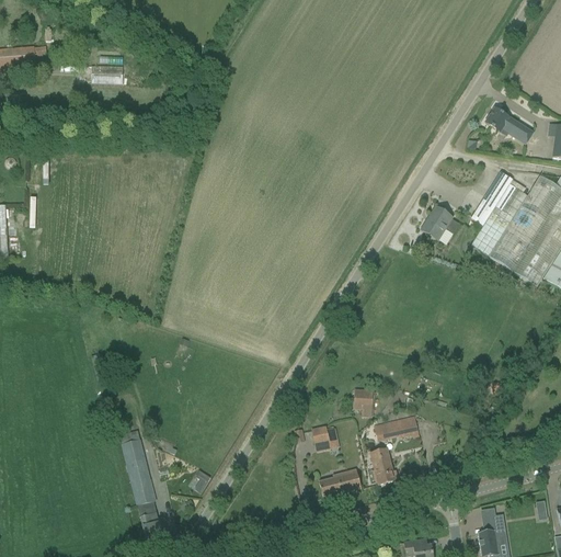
[(0,65),(36,63),(35,54),(34,44),(0,47),(0,65)]
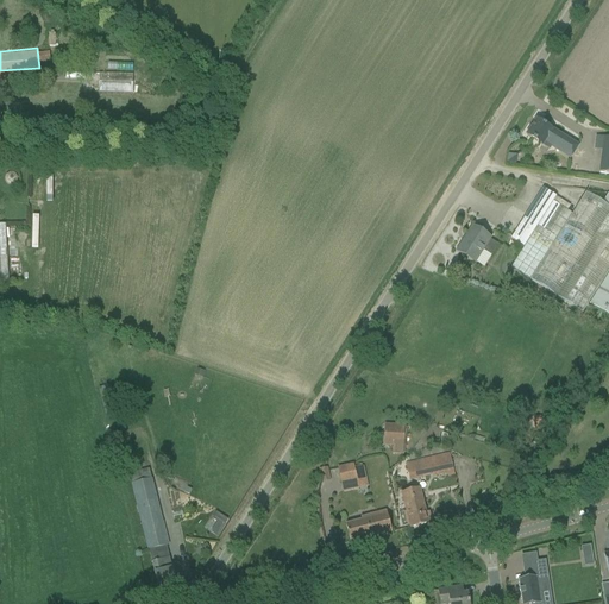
[(37,50),(38,58),(50,57),(49,49),(37,50)]
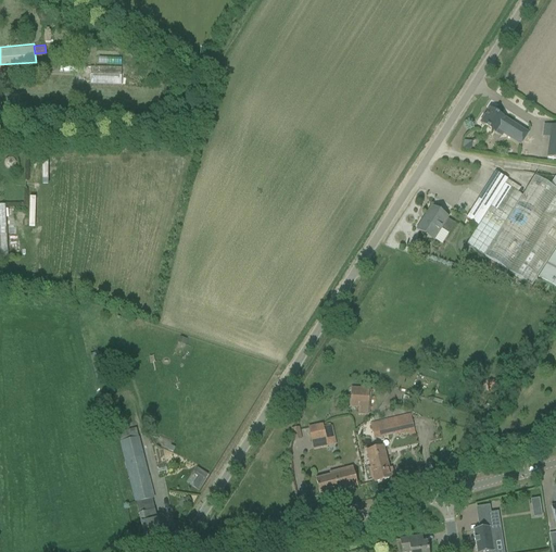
[(91,63),(91,79),(122,79),(122,63),(91,63)]
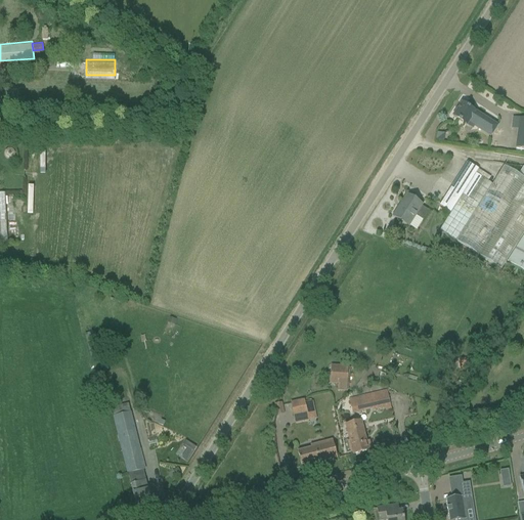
[(453,113),(468,122),(469,119),(475,123),(475,121),(483,126),(482,128),(491,133),(497,123),(462,99),(453,113)]
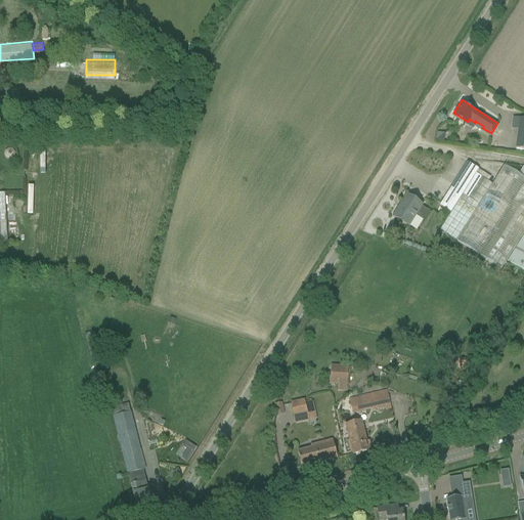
[(445,130),(437,129),(436,136),(443,138),(445,130)]
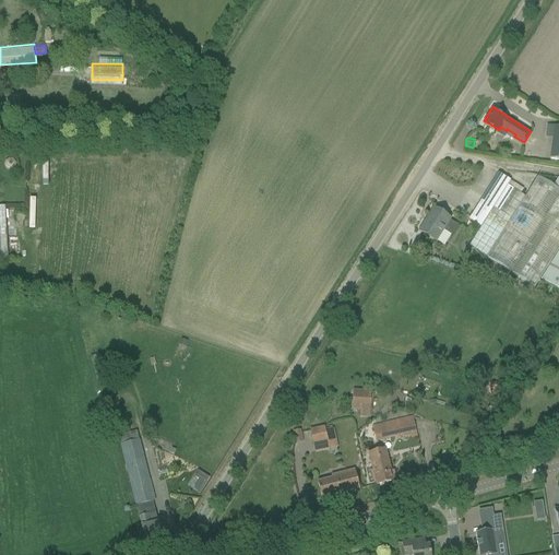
[(558,187),(552,184),(537,174),(525,193),(521,190),(523,186),(510,178),(498,169),(497,172),(483,193),(468,215),(480,224),(468,243),(486,255),(534,285),(539,276),(558,288),(558,187)]
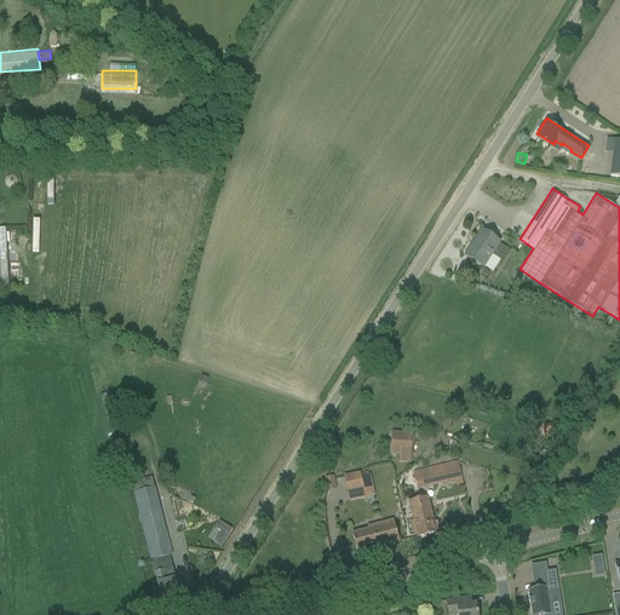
[(500,239),(481,226),(475,236),(476,236),(472,241),(466,252),(465,252),(484,265),(484,264),(493,269),(507,246),(500,241),(500,239)]
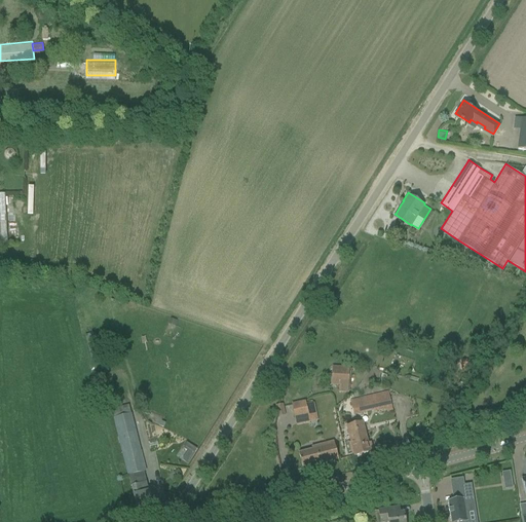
[(349,365),(332,364),(331,382),(339,382),(339,389),(348,389),(349,365)]
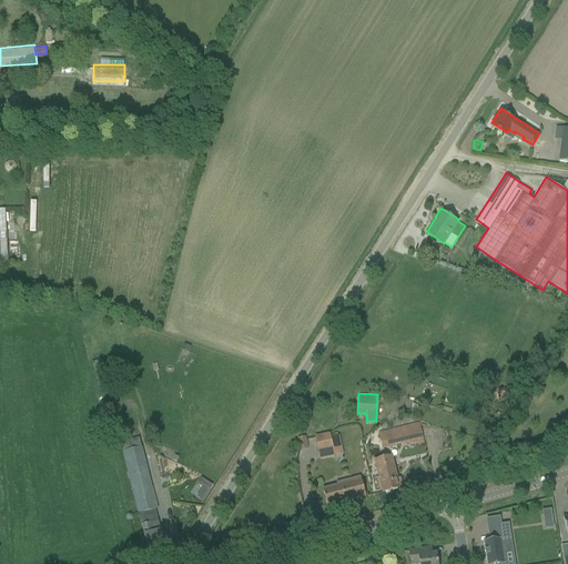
[(419,420),(378,429),(381,437),(386,436),(388,443),(404,440),(403,441),(423,436),(419,420)]
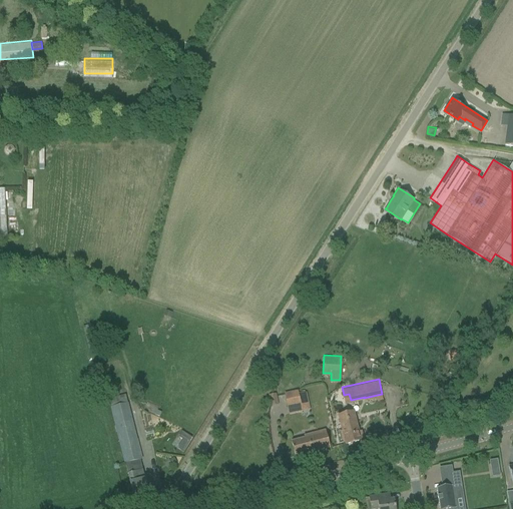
[(298,388),(285,391),(288,406),(301,403),(298,388)]
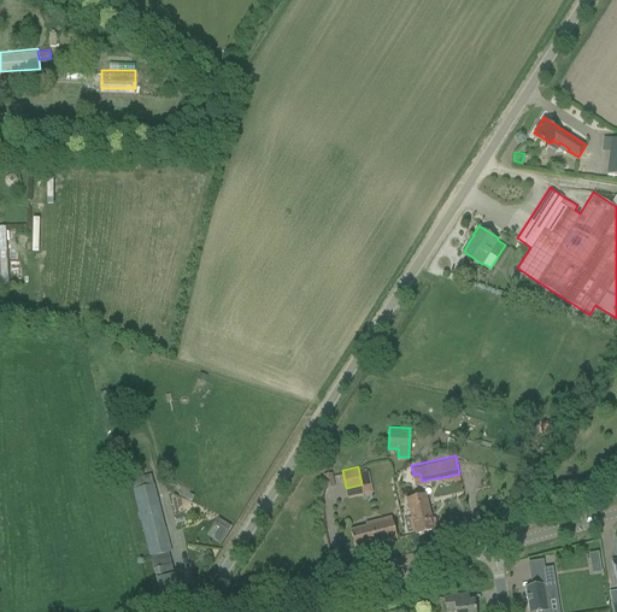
[(170,548),(151,472),(131,477),(150,554),(151,553),(154,565),(153,565),(160,594),(178,589),(169,549),(170,548)]
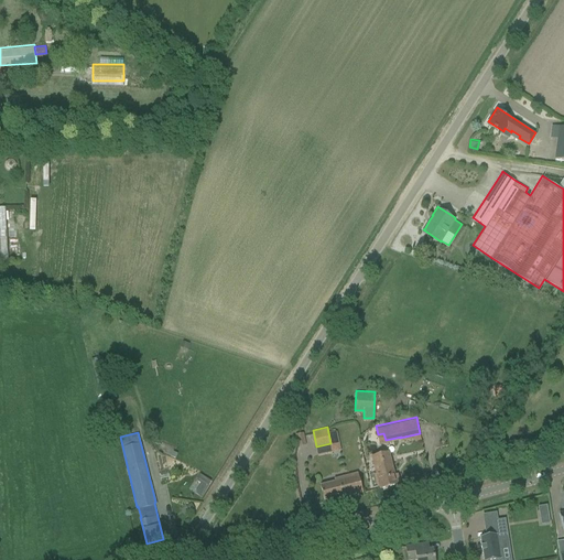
[(393,469),(389,449),(371,453),(380,486),(397,482),(397,480),(399,478),(397,469),(393,469)]
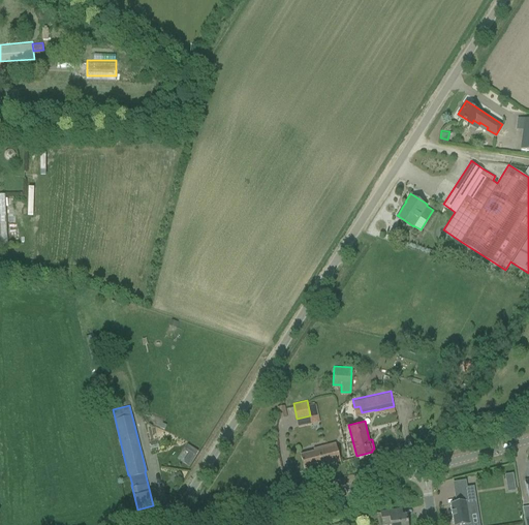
[(190,462),(198,448),(187,440),(179,455),(190,462)]
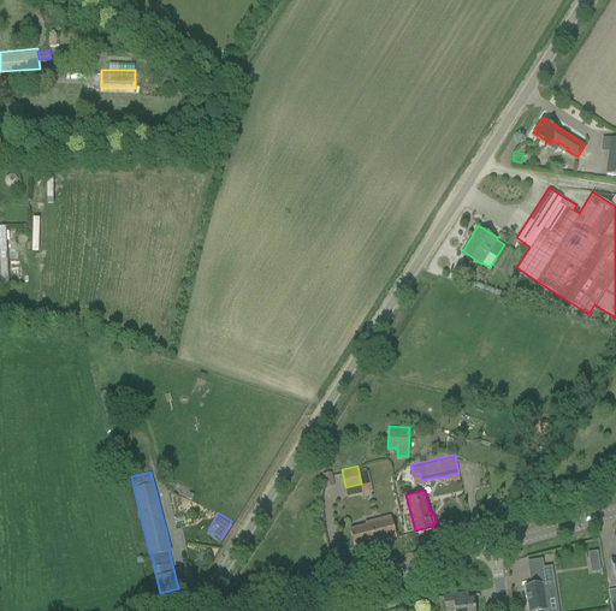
[(366,522),(350,526),(355,545),(374,540),(375,540),(396,535),(390,512),(365,518),(366,522)]
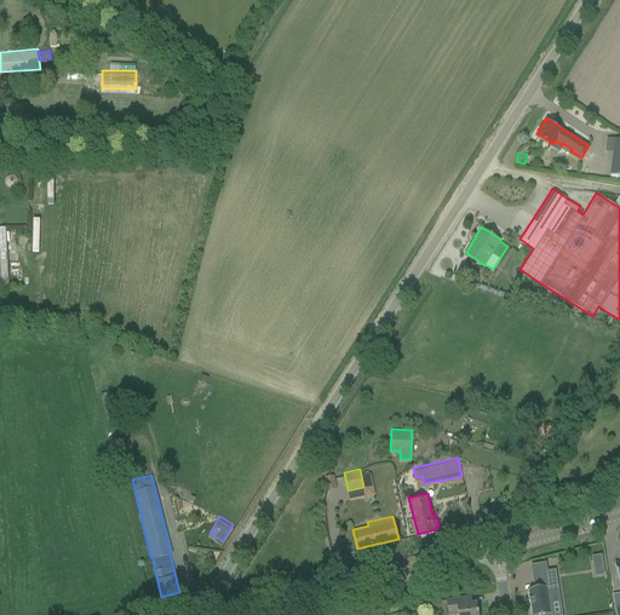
[(211,549),(204,552),(207,558),(214,555),(211,549)]
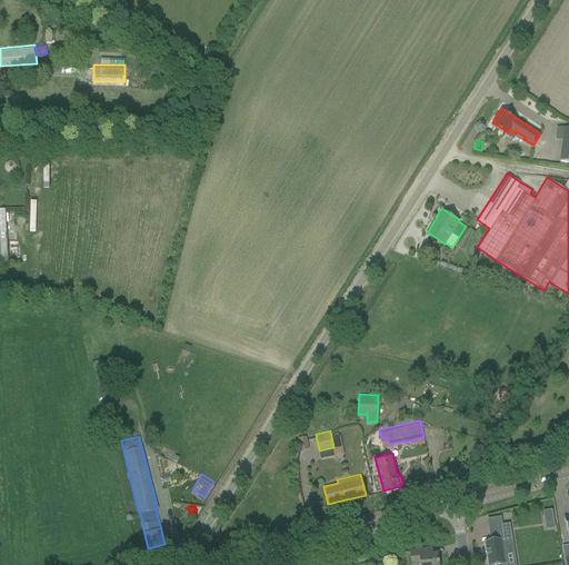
[(543,507),(545,517),(553,515),(552,506),(543,507)]
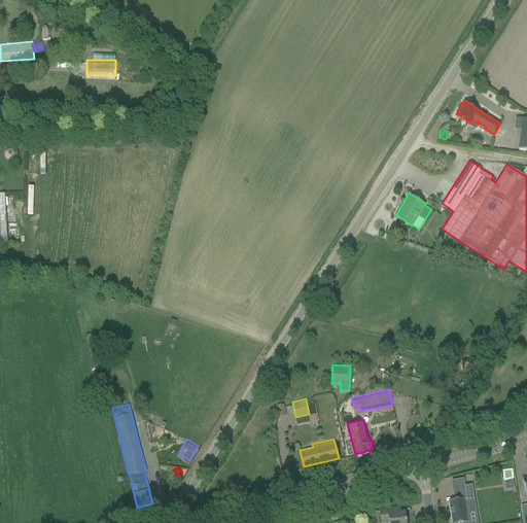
[(449,499),(452,521),(460,520),(460,522),(468,522),(467,510),(473,510),(471,501),(475,501),(471,483),(453,485),(455,498),(449,499)]
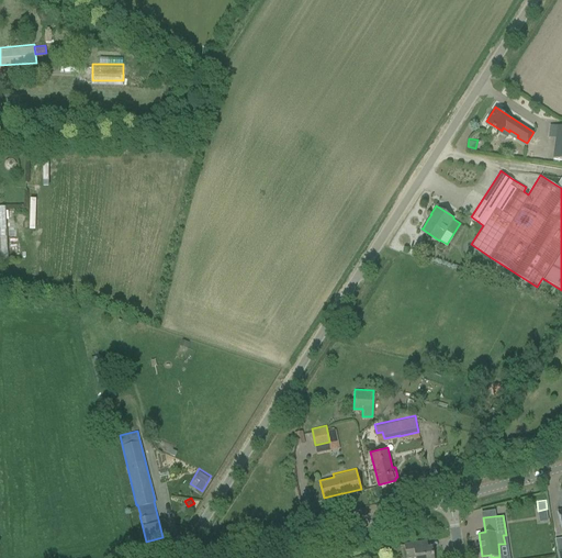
[(415,557),(434,557),(433,551),(429,551),(427,538),(404,542),(406,556),(415,555),(415,557)]
